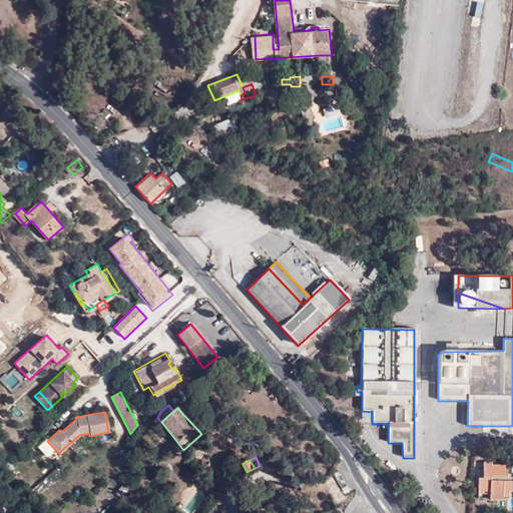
[(506,481),(506,475),(506,465),(491,466),(491,463),(484,463),(484,478),(478,478),(478,487),(490,486),(489,494),(489,499),(502,500),(502,496),(507,497),(507,491),(511,491),(511,481),(510,481),(506,481)]
